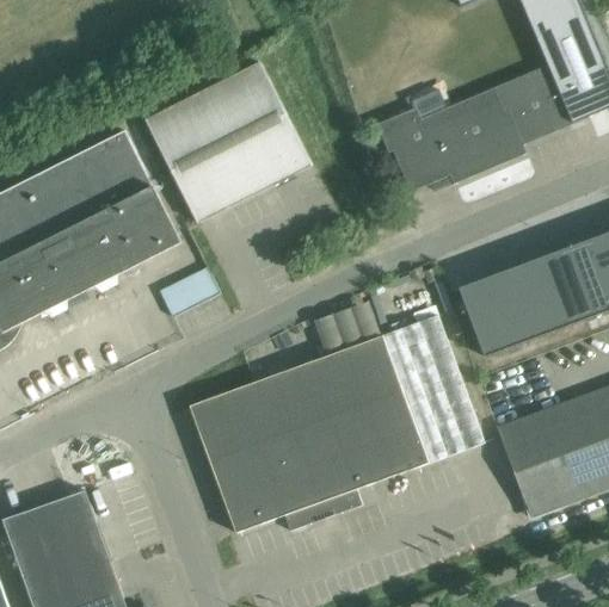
[(414,106),(375,123),(387,152),(392,149),(408,191),(428,183),(431,192),(526,152),(522,143),(571,123),(608,105),(608,74),(577,0),(518,0),(547,63),(419,118),(414,106)]
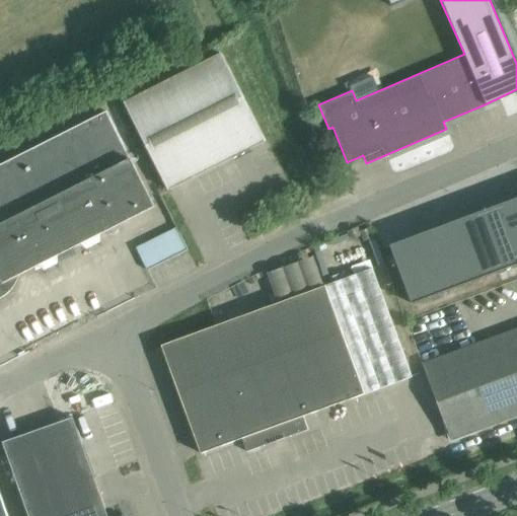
[(264,139),(249,112),(220,52),(123,101),(166,188),(264,139)]
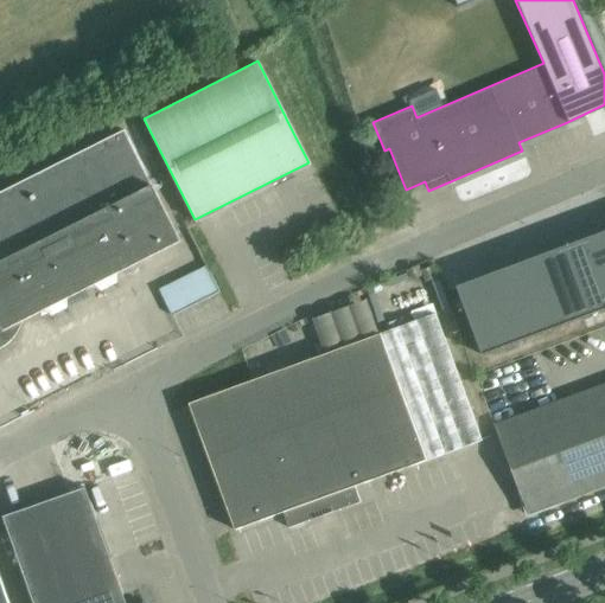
[(135,127),(0,184),(0,315),(2,320),(185,242),(135,127)]
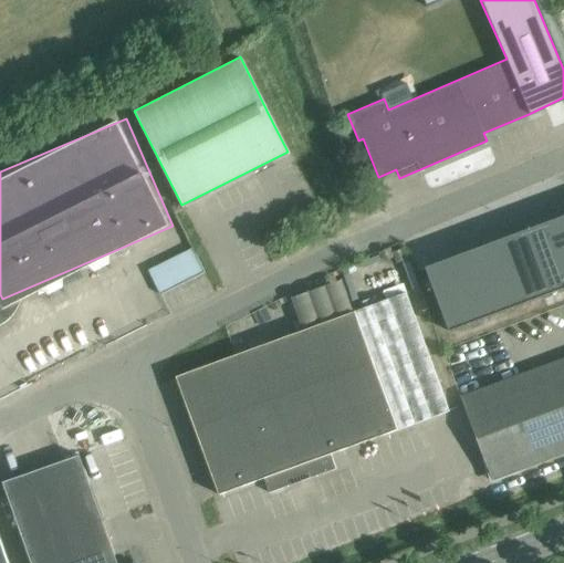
[(478,163),(497,157),(492,142),(473,147),(478,163)]
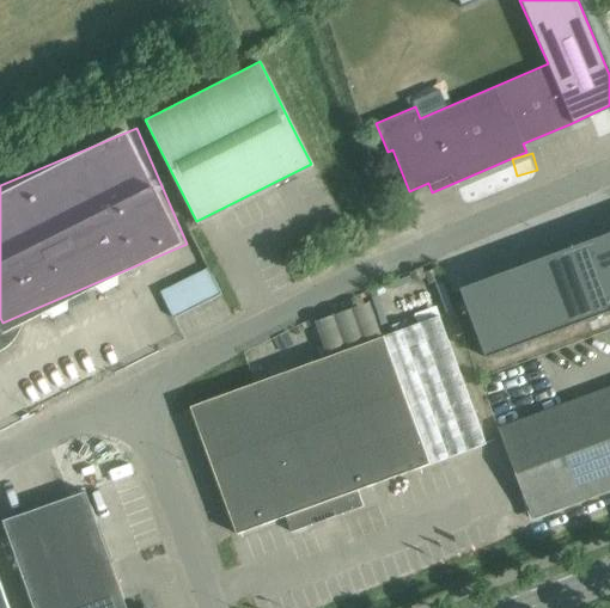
[(609,234),(593,241),(609,287),(609,234)]
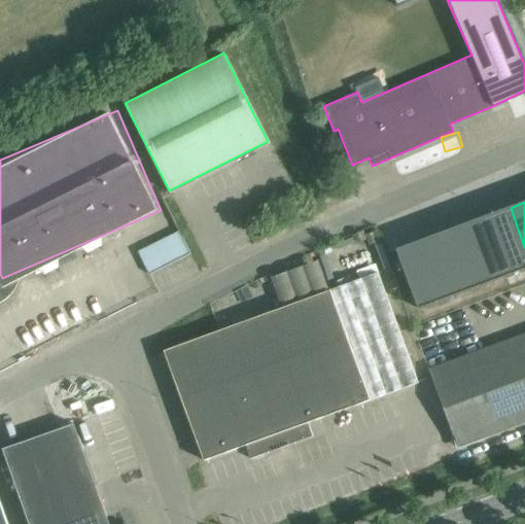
[(524,267),(524,247),(511,208),(473,221),(494,279),(524,267)]
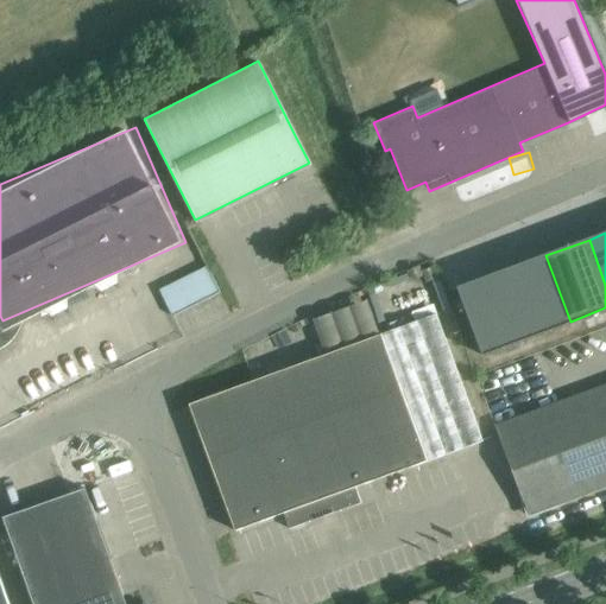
[(570,322),(545,255),(502,272),(526,338),(570,322)]
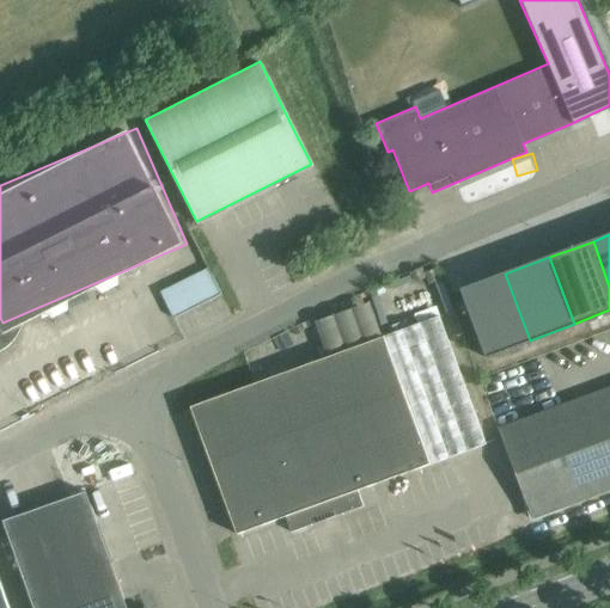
[(211,263),(164,283),(176,311),(223,290),(211,263)]
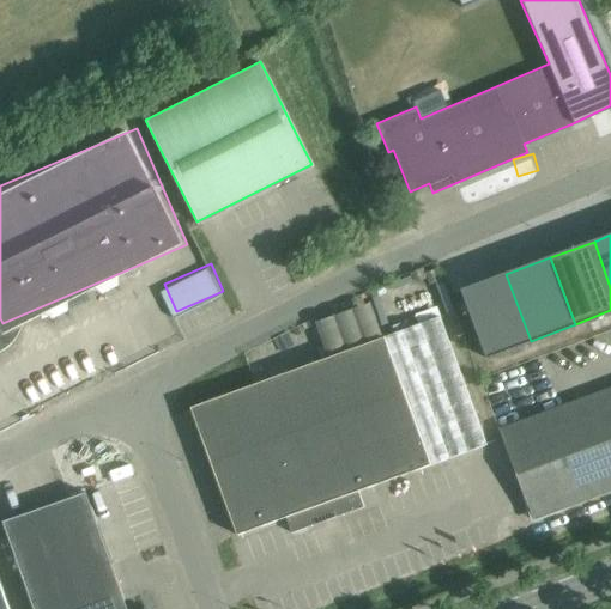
[(460,291),(485,358),(531,341),(506,274),(460,291)]
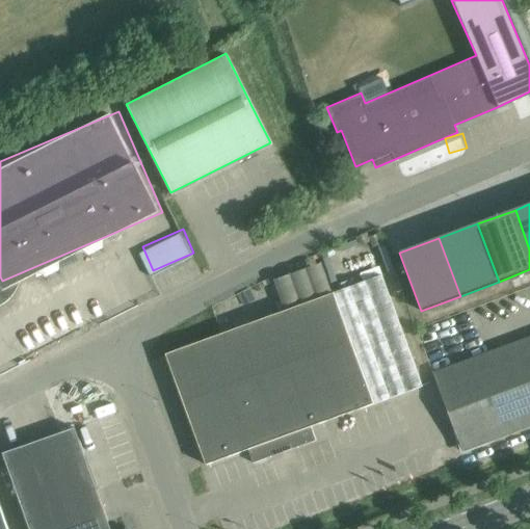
[(380,274),(356,283),(163,353),(204,464),(246,448),(252,461),(314,439),(309,425),(421,385),(380,274)]
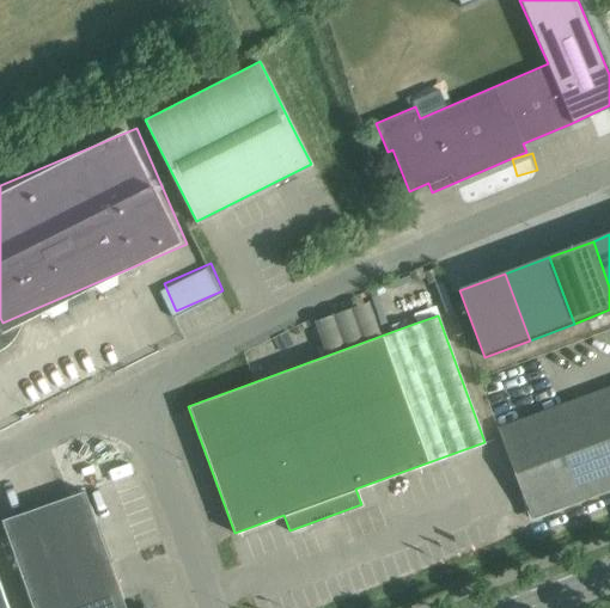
[(609,385),(496,428),(530,517),(609,486),(609,385)]
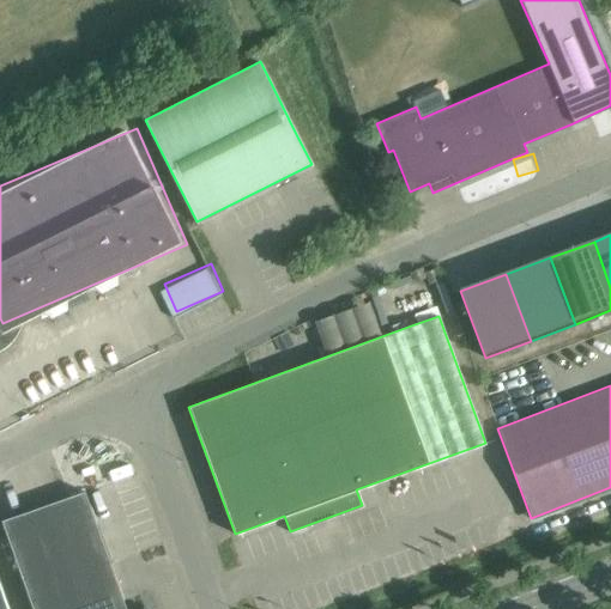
[(147,608),(143,607),(141,608),(126,608),(84,491),(1,521),(32,608),(147,608)]
